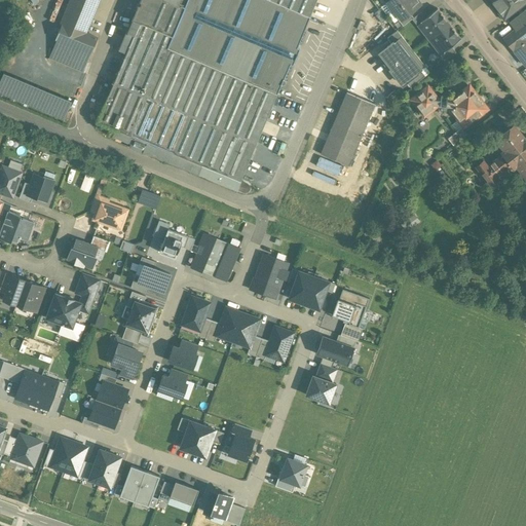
[(70,0),(62,24),(85,33),(87,29),(99,0),(70,0)]
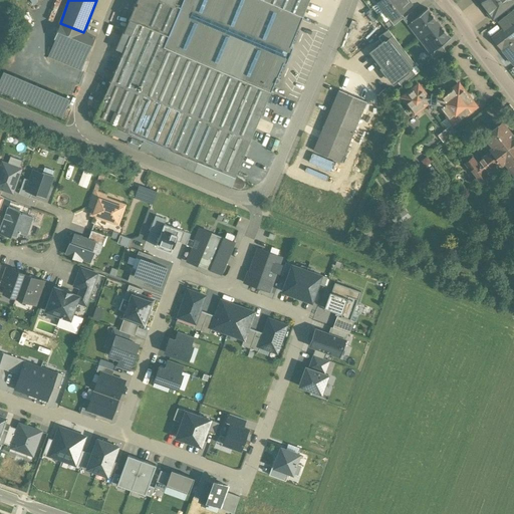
[(180,6),(164,0),(136,0),(129,18),(168,34),(180,6)]
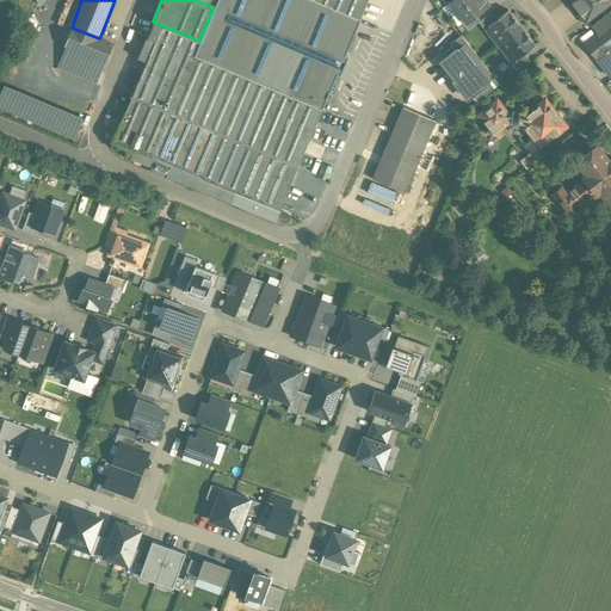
[(314,0),(216,0),(214,7),(199,41),(196,50),(195,55),(193,55),(322,110),(327,99),(331,98),(332,94),(332,93),(329,92),(333,82),(335,81),(337,80),(335,78),(333,76),(337,69),(339,71),(344,59),(341,57),(344,50),(346,50),(349,50),(350,48),(349,47),(352,37),(359,19),(314,0)]
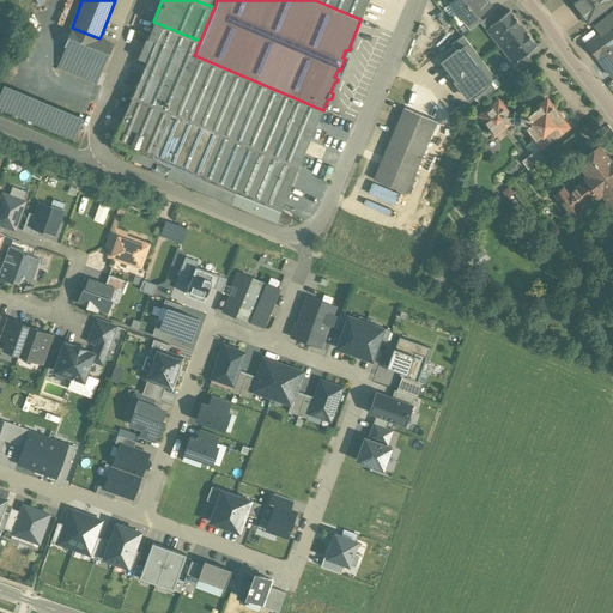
[(368,0),(315,0),(360,19),(368,0)]
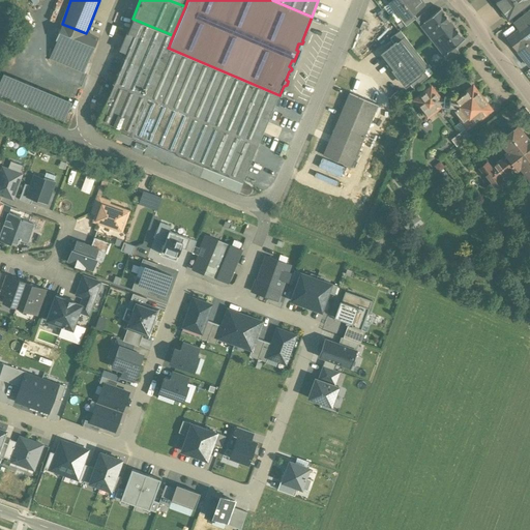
[(392,0),(390,2),(398,10),(410,0),(392,0)]
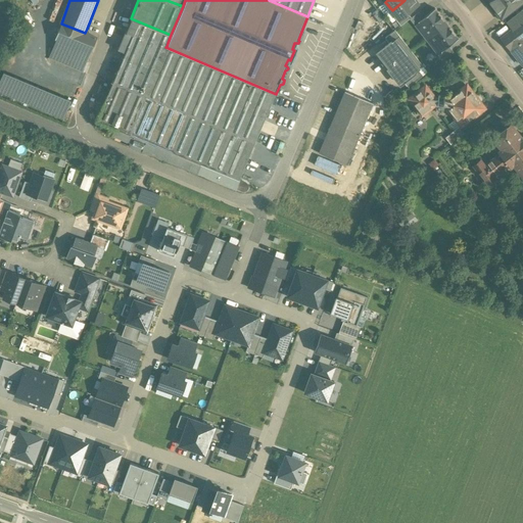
[(415,0),(405,0),(392,10),(398,18),(407,12),(418,4),(415,0)]
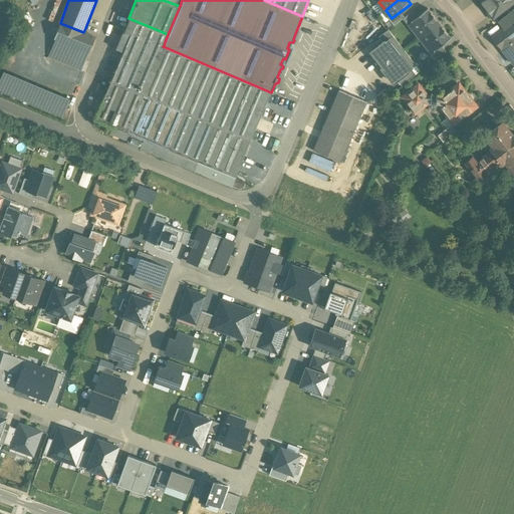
[(478,0),(492,18),(504,9),(506,10),(509,7),(509,5),(511,3),(508,0),(478,0)]
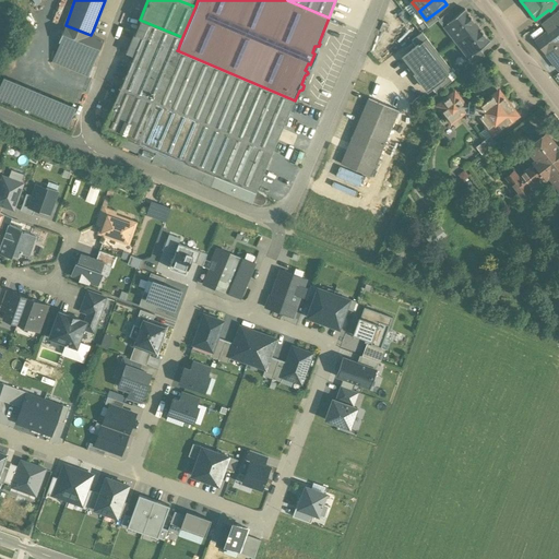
[(454,18),(447,23),(448,24),(443,27),(454,43),(477,25),(464,9),(454,18)]
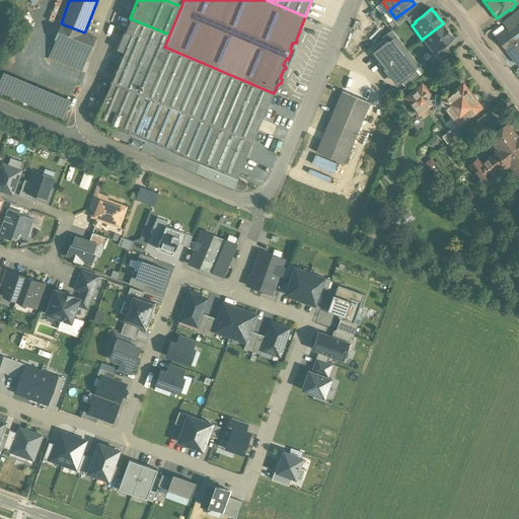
[(408,17),(406,19),(412,25),(416,22),(415,21),(422,16),(418,10),(408,17)]
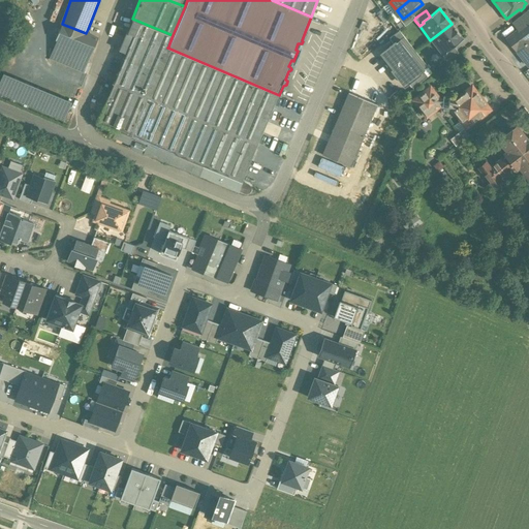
[(528,12),(527,10),(512,23),(518,30),(519,30),(528,22),(528,12)]
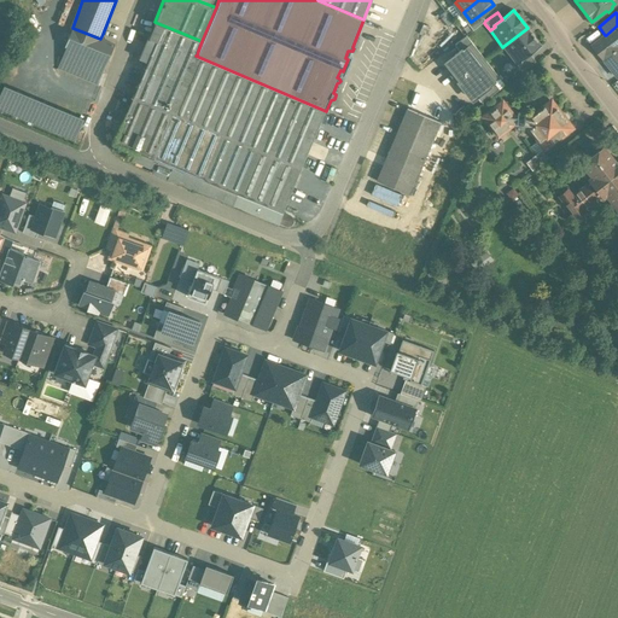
[(481,15),(471,22),(467,24),(473,30),(484,23),(485,21),(481,15)]
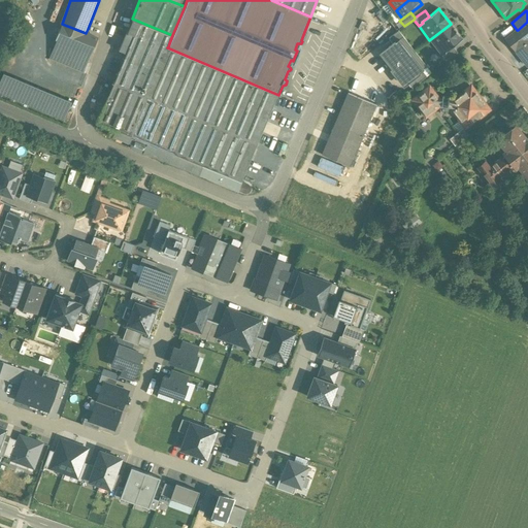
[(172,35),(132,19),(133,20),(132,22),(131,22),(126,32),(134,35),(141,32),(169,43),(172,35)]
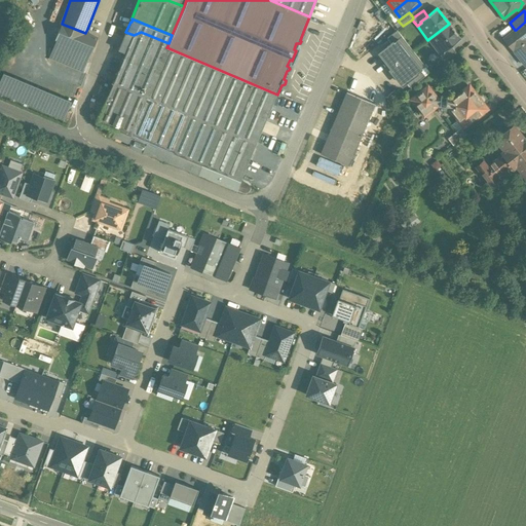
[(525,22),(516,30),(515,30),(503,38),(525,67),(525,66),(525,47),(523,44),(525,41),(525,22)]
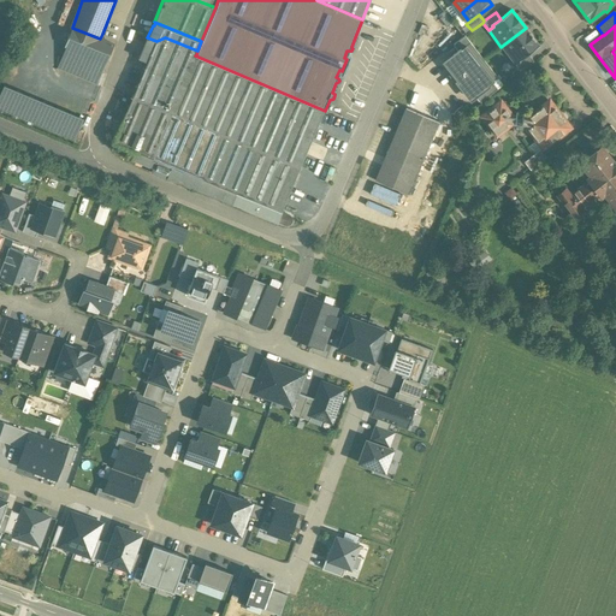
[(100,39),(72,28),(65,45),(67,46),(106,61),(113,45),(100,39)]
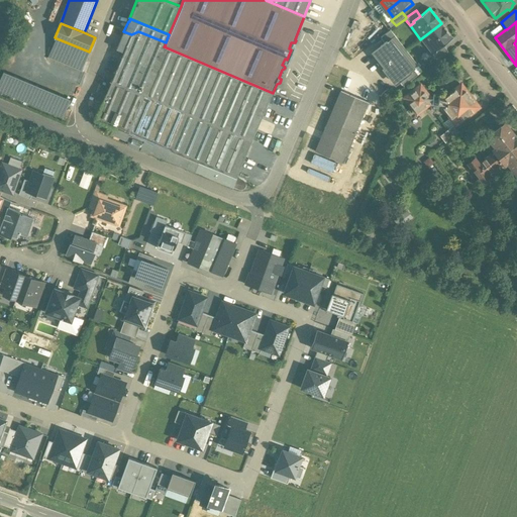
[(441,23),(420,39),(431,54),(435,49),(436,52),(443,45),(452,38),(441,23)]
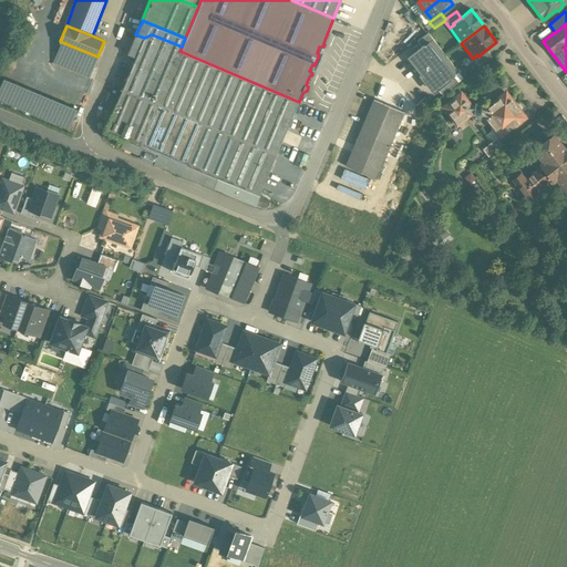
[(106,35),(94,31),(92,35),(104,41),(106,35)]
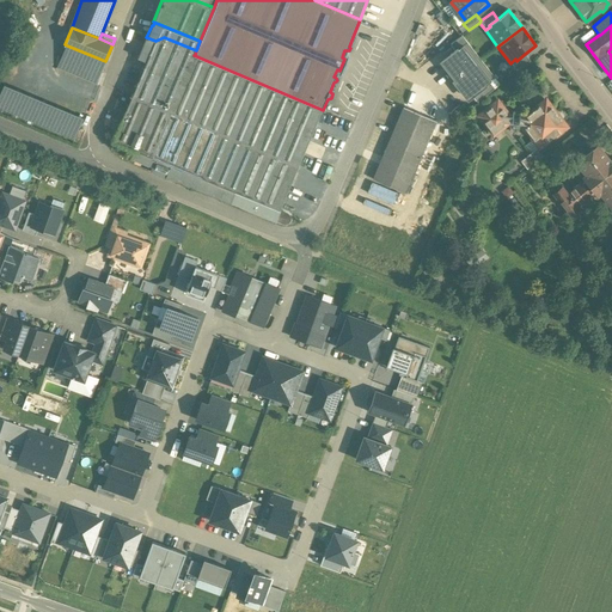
[(461,36),(451,44),(456,51),(467,42),(461,36)]
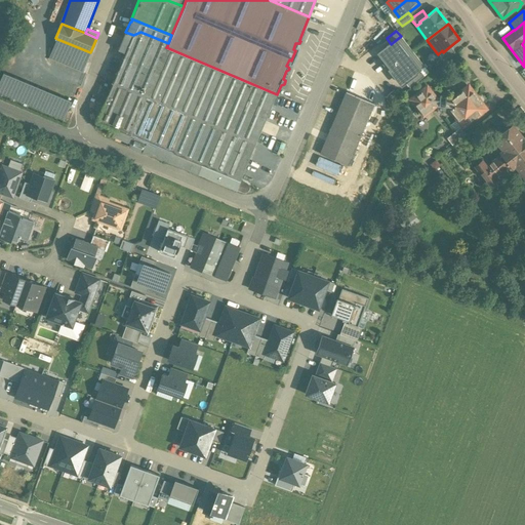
[(140,32),(133,35),(125,32),(118,49),(125,52),(112,82),(146,96),(166,47),(167,47),(168,43),(140,32)]
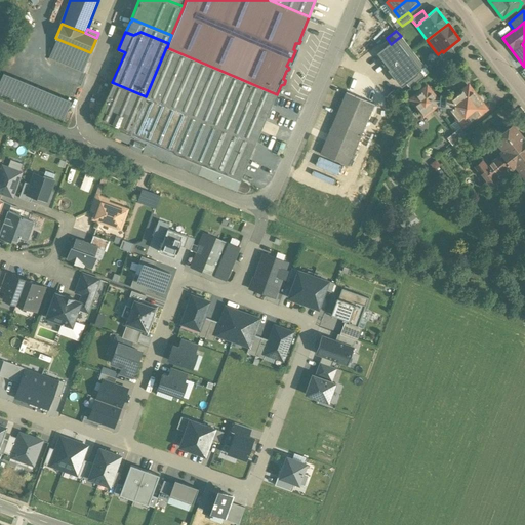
[(429,73),(401,36),(391,44),(378,54),(402,84),(405,82),(419,71),(423,76),(429,73)]
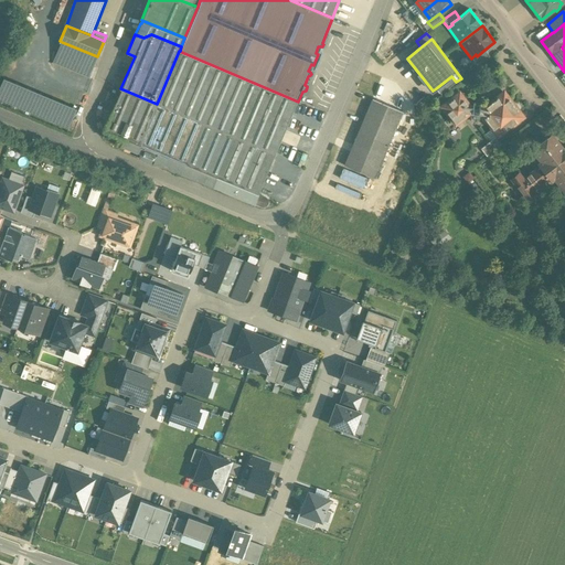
[(88,77),(97,56),(62,42),(53,63),(88,77)]
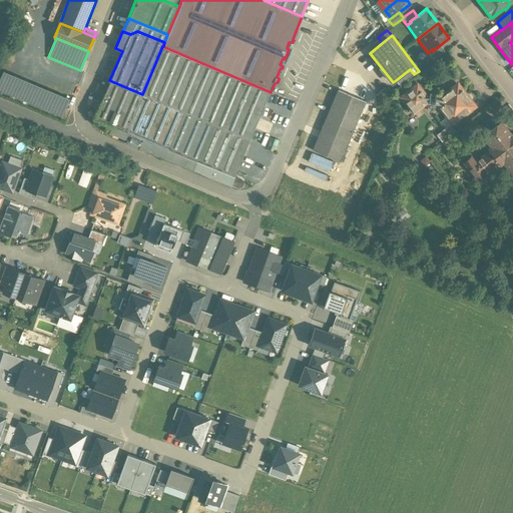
[(440,45),(433,51),(432,49),(428,53),(433,60),(444,51),(440,45)]
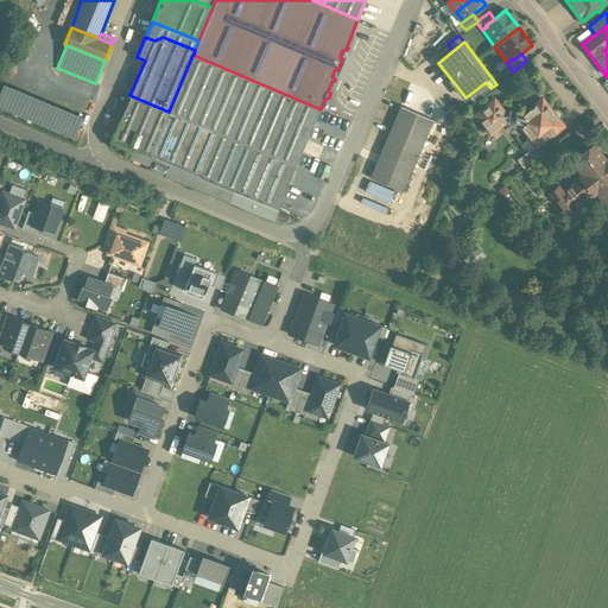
[(321,109),(192,55),(169,112),(217,133),(254,149),(297,166),(321,109)]
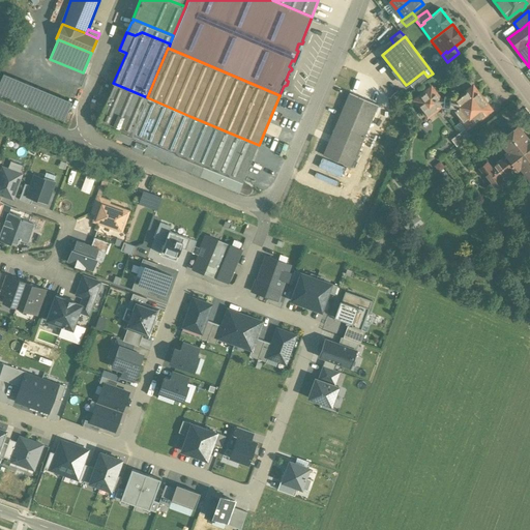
[(423,71),(409,83),(413,88),(428,77),(423,71)]
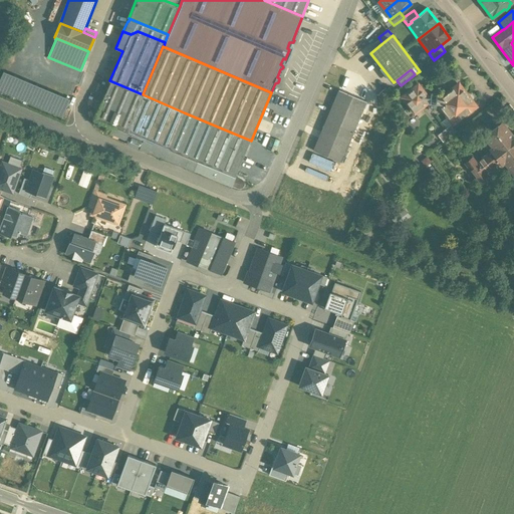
[(4,71),(0,79),(0,89),(62,115),(69,98),(4,71)]
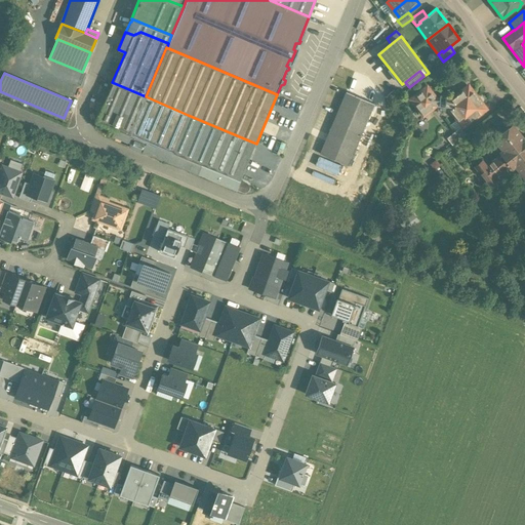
[(146,96),(112,82),(95,121),(115,128),(112,135),(127,142),(128,139),(131,140),(128,147),(143,153),(143,152),(167,162),(188,115),(146,96)]
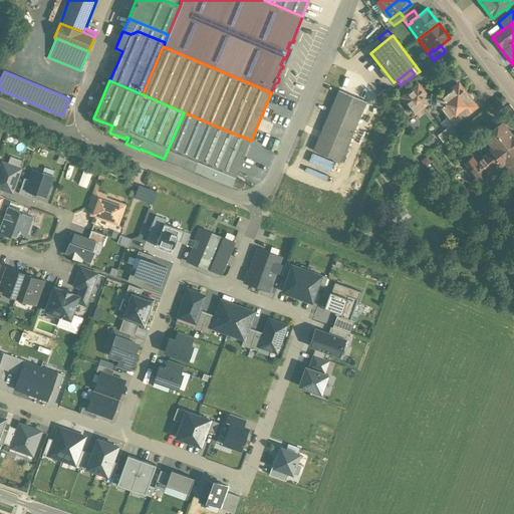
[(427,97),(417,85),(402,97),(414,112),(426,102),(429,103),(428,107),(431,112),(435,108),(436,106),(440,113),(443,110),(441,107),(441,106),(437,100),(438,99),(435,99),(436,95),(434,92),(431,94),(430,98),(427,97)]
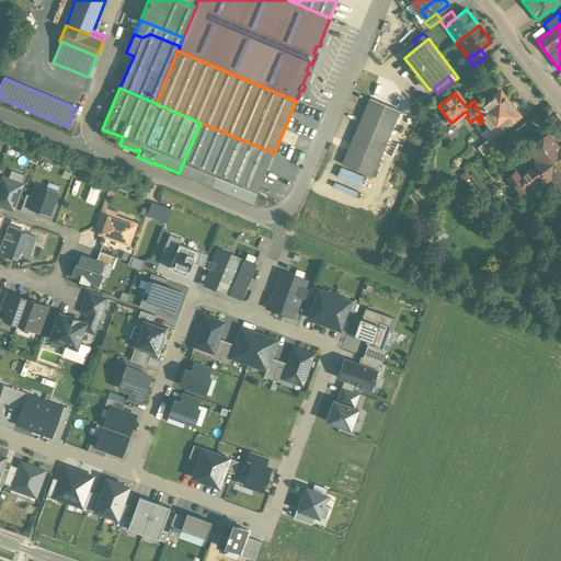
[(512,110),(499,93),(478,109),(477,110),(481,116),(481,117),(483,121),(494,135),(512,121),(512,119),(517,115),(514,110),(512,110)]
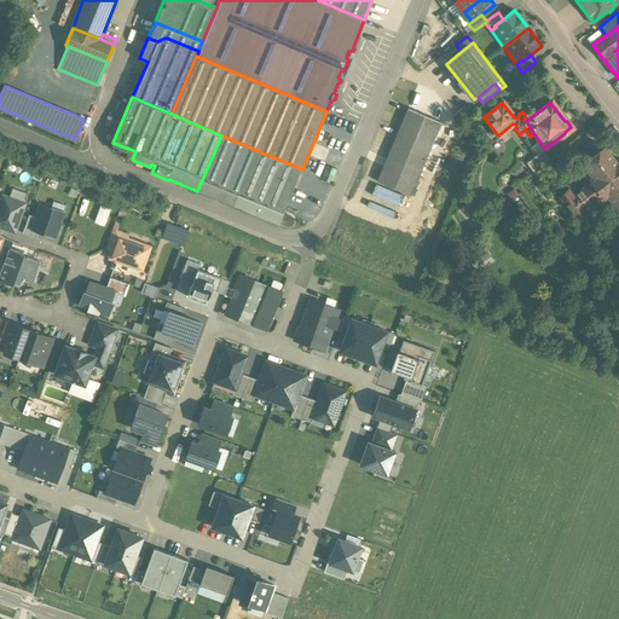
[(408,109),(376,183),(410,196),(441,123),(408,109)]
